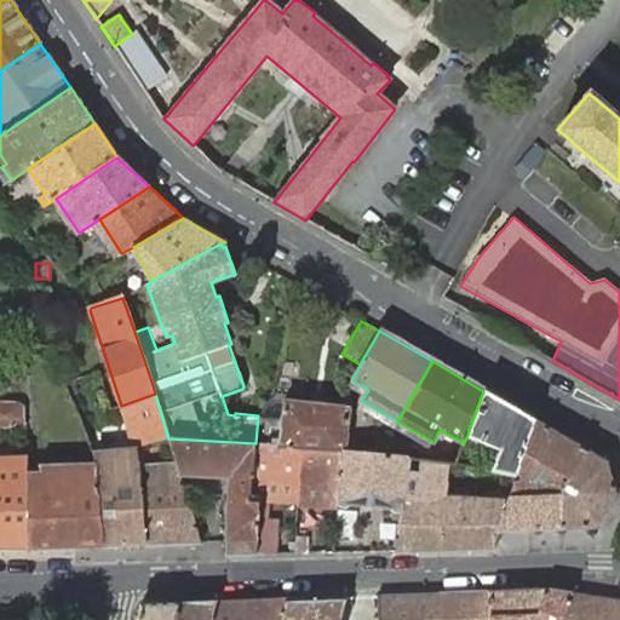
[(65,383),(70,395),(78,394),(72,382),(65,383)]
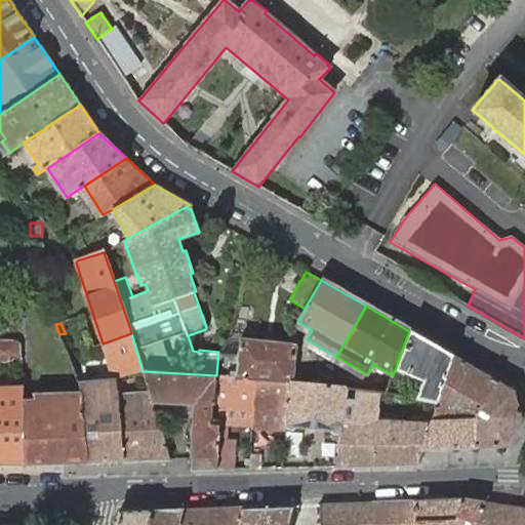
[(423,379),(416,399),(438,403),(454,356),(409,331),(395,370),(423,379)]
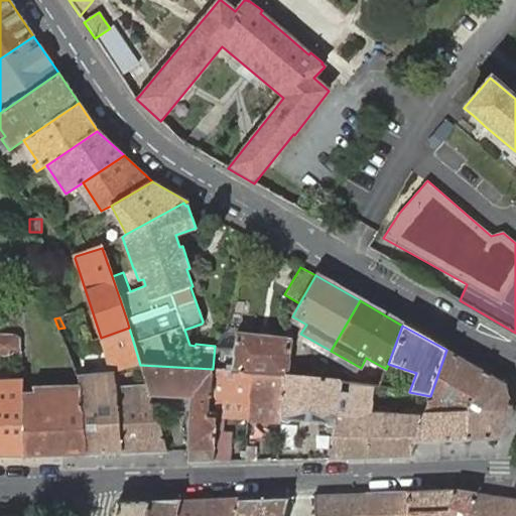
[(114,371),(140,365),(129,328),(101,338),(113,372),(114,371)]
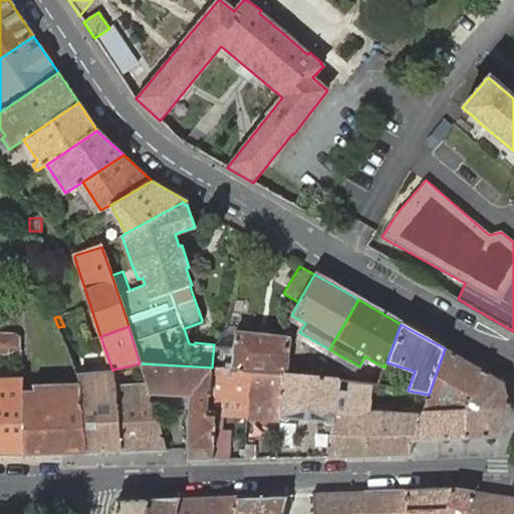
[(248,371),(284,373),(288,338),(235,330),(234,346),(214,344),(212,367),(231,369),(231,370),(248,371)]
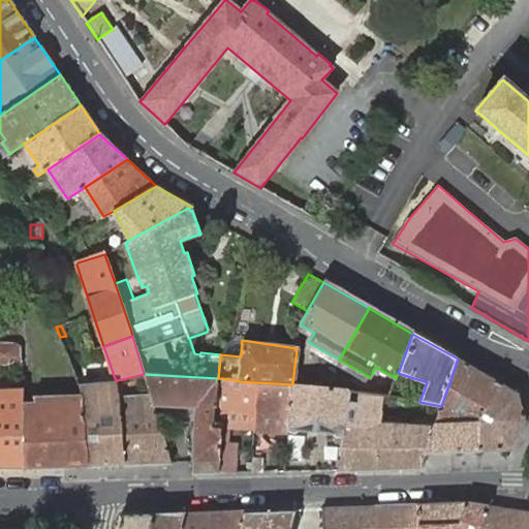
[(230,340),(220,354),(241,356),(242,340),(230,340)]
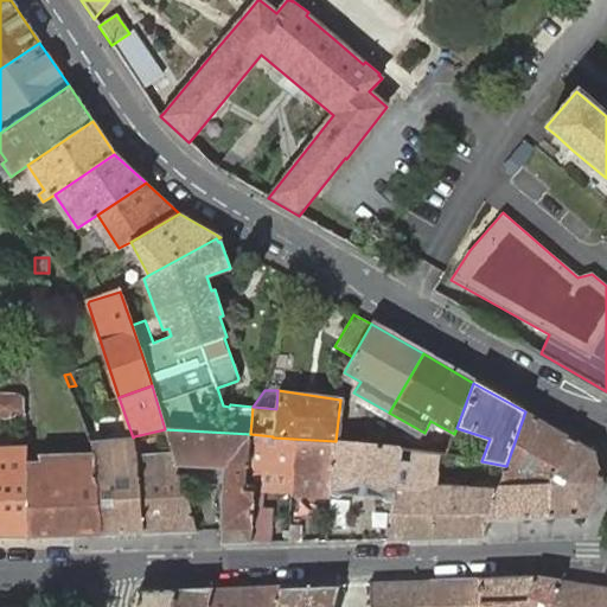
[(0,417),(23,417),(21,398),(18,395),(0,395),(0,417)]
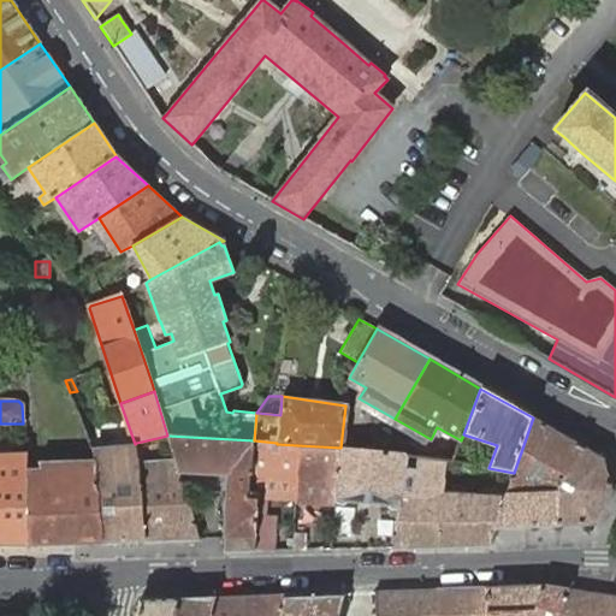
[(533,418),(514,473),(533,477),(542,458),(554,465),(546,479),(562,483),(581,445),(533,418)]
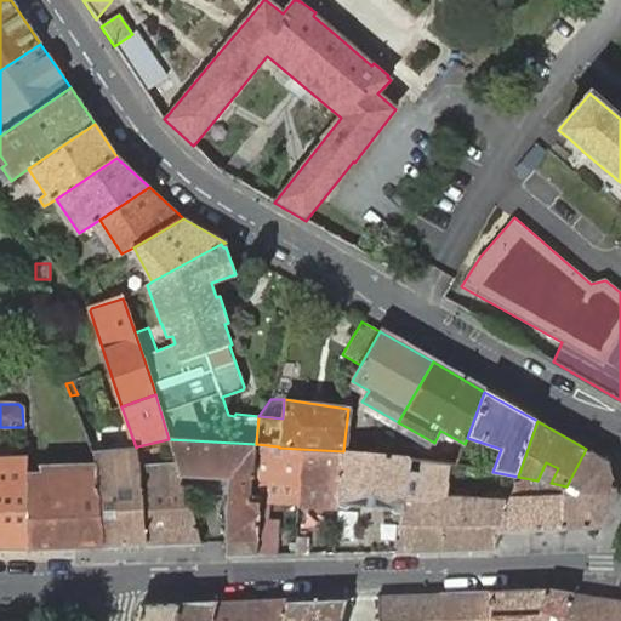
[(254,478),(256,444),(169,439),(177,466),(182,483),(189,482),(187,476),(229,478),(227,542),(227,557),(256,556),(256,547),(258,514),(261,513),(260,503),(251,503),(251,478),(254,478)]
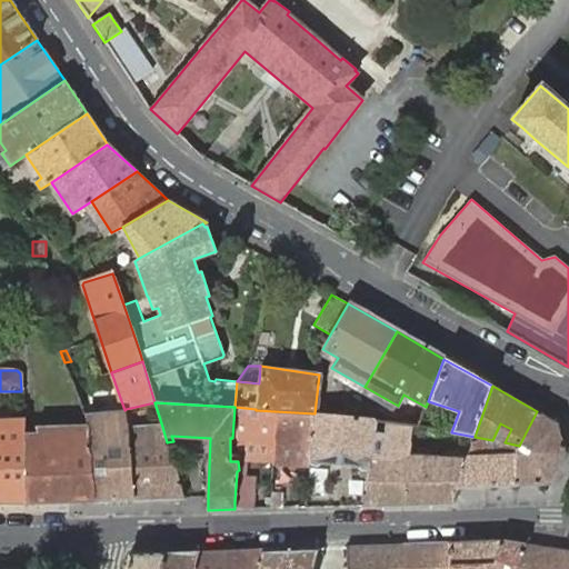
[(273,441),(275,411),(256,410),(256,409),(235,407),(232,438),(230,438),(230,461),(238,461),(239,470),(237,471),(235,501),(235,509),(250,508),(251,502),(252,460),(241,460),(240,440),(257,441),(273,441)]
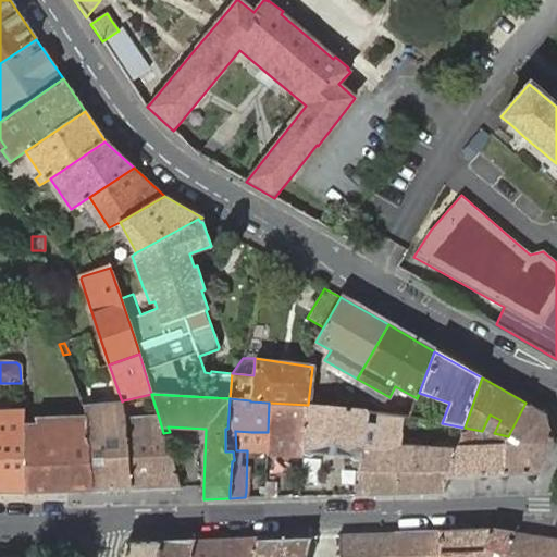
[(267,453),(304,455),(308,405),(269,403),(268,432),(268,447),(267,453)]
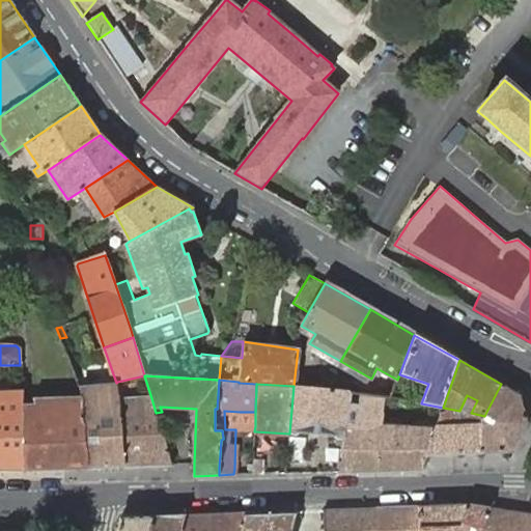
[(484,416),(483,452),(504,451),(527,423),(520,395),(501,384),(484,416)]
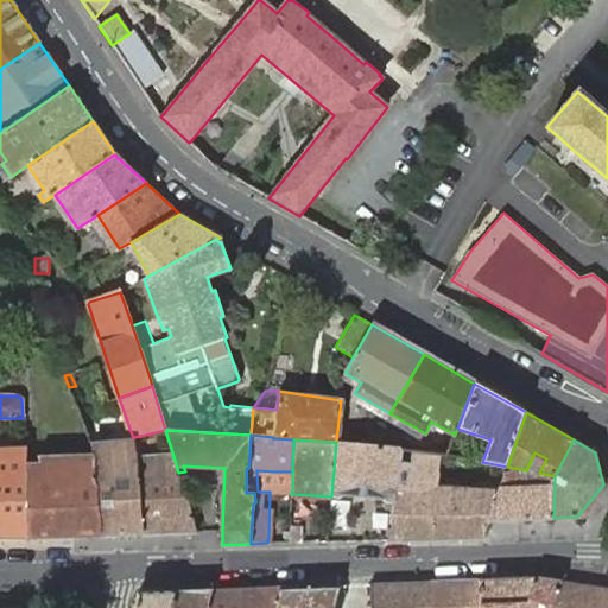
[(101,536),(144,533),(135,458),(134,441),(93,445),(93,455),(101,536)]
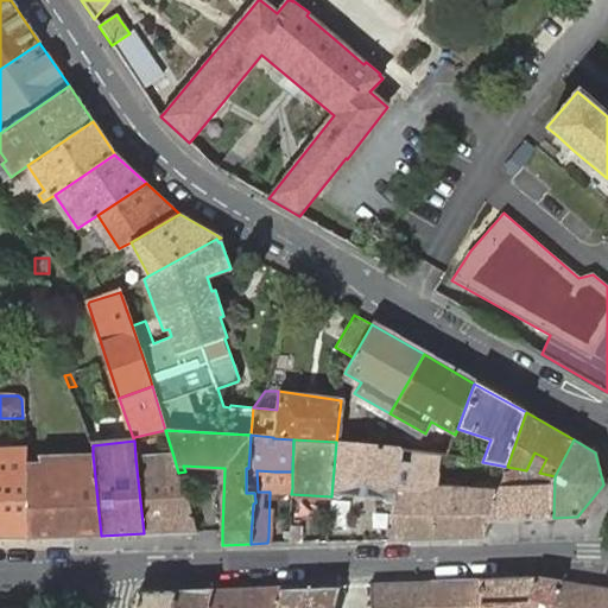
[(386,501),(394,501),(400,450),(400,448),(382,447),(336,442),(331,496),(340,498),(343,494),(344,485),(385,488),(384,498),(386,501)]
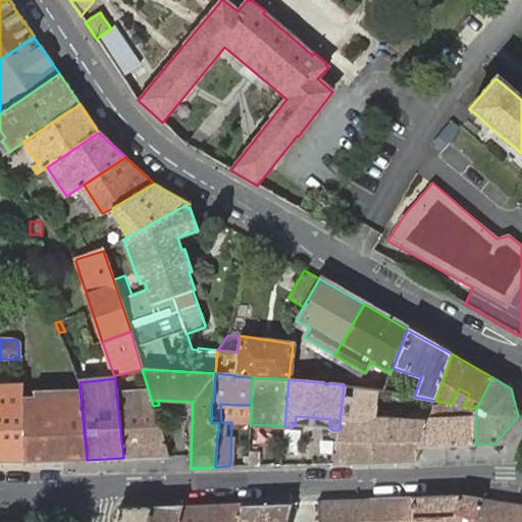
[(0,461),(17,462),(25,462),(22,399),(22,384),(0,384),(0,461)]
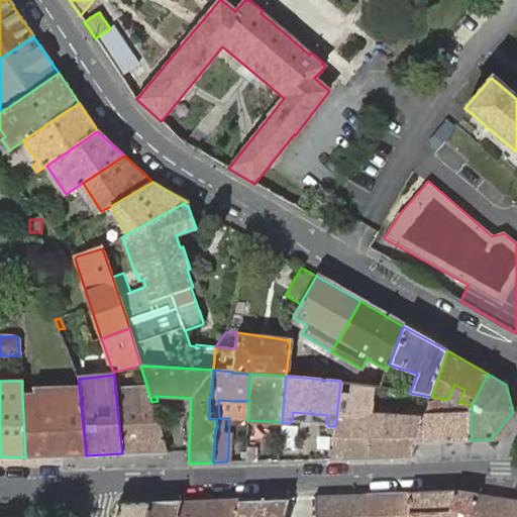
[(335,426),(332,459),(411,458),(417,443),(415,443),(422,422),(366,419),(369,387),(340,383),(335,426)]
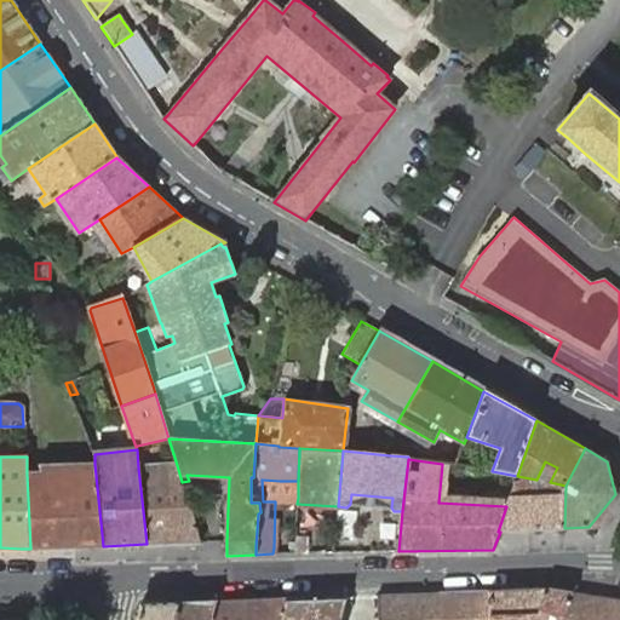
[(545,461),(537,480),(550,482),(557,468),(545,461)]
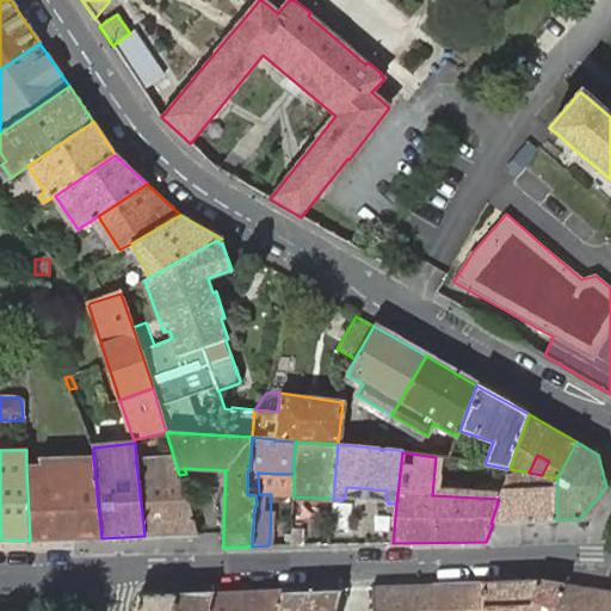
[(30,541),(102,538),(93,457),(84,458),(84,464),(47,466),(47,460),(37,460),(37,467),(26,467),(30,541)]
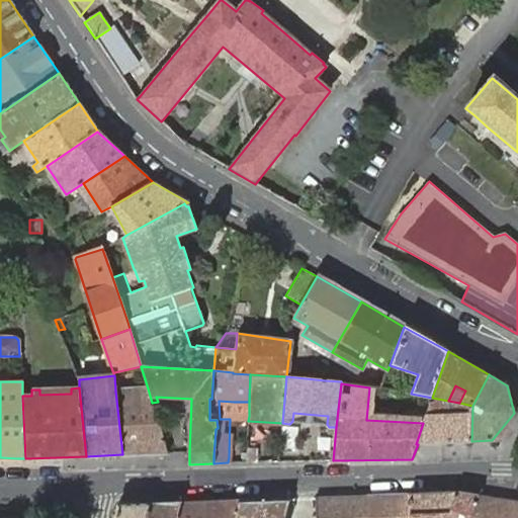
[(122,454),(167,453),(152,403),(148,389),(115,391),(122,454)]
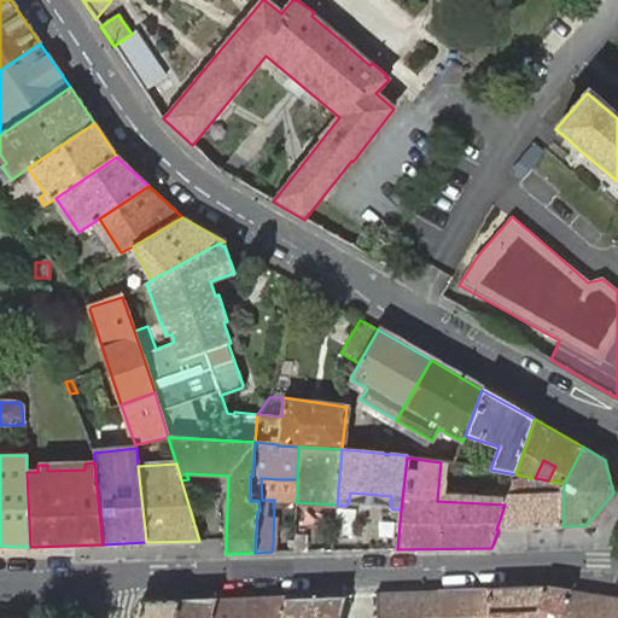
[(496,530),(499,530),(563,526),(564,484),(548,481),(548,495),(534,495),(535,478),(516,474),(505,505),(496,530)]
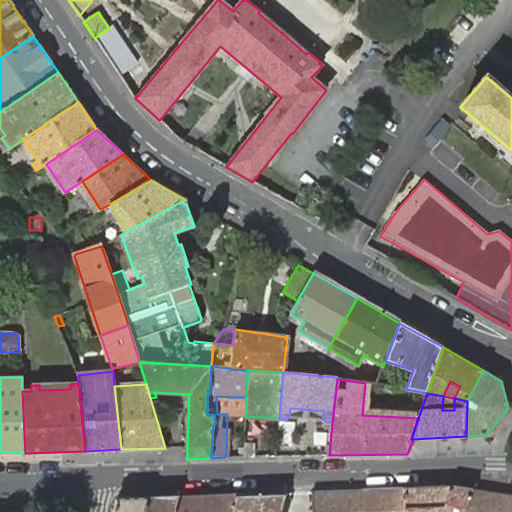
[(454,398),(443,396),(442,410),(454,410),(454,398)]
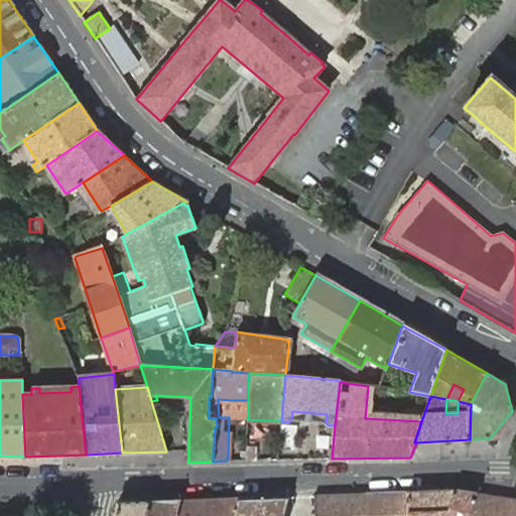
[(247,426),(247,446),(246,461),(256,461),(257,426),(247,426)]
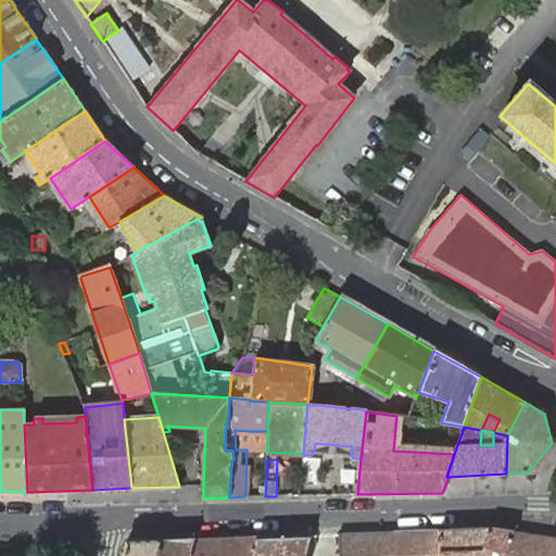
[(323,462),(302,459),(300,484),(320,487),(323,462)]
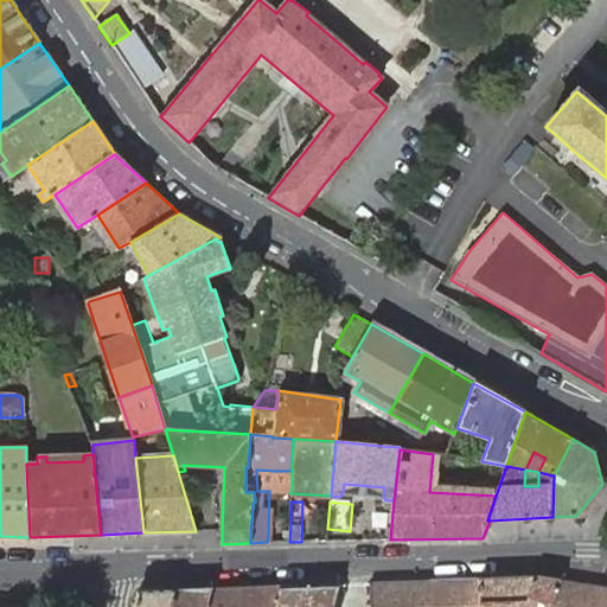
[(479,606),(521,606),(536,577),(480,579),(479,606)]
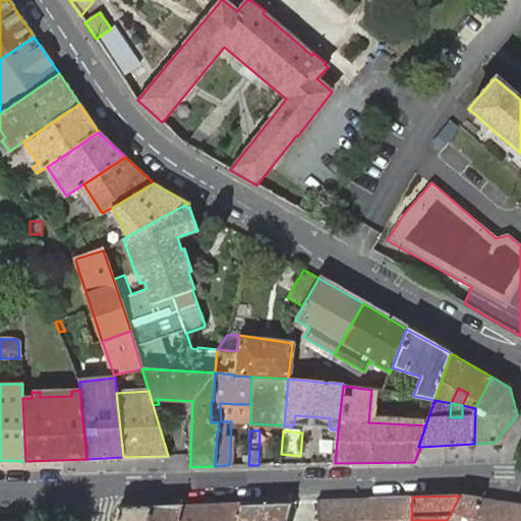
[(460,496),(447,520),(469,520),(480,499),(460,496)]
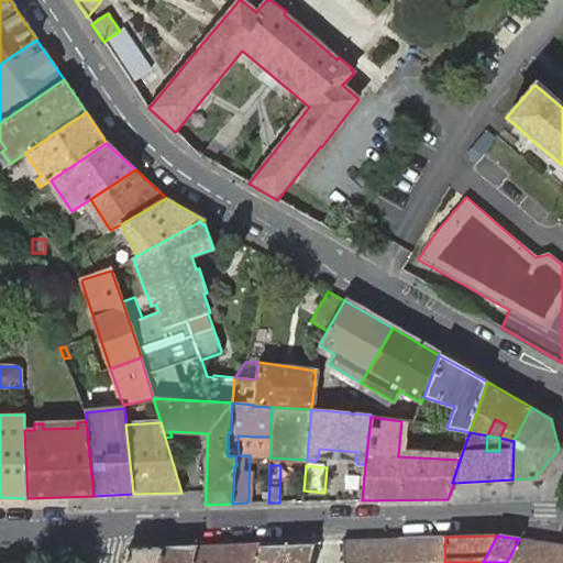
[(444,562),(445,537),(398,539),(399,562),(444,562)]
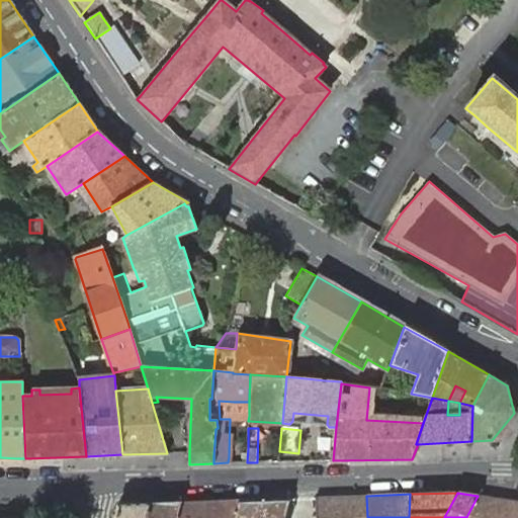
[(367,517),(366,496),(316,498),(317,517),(367,517)]
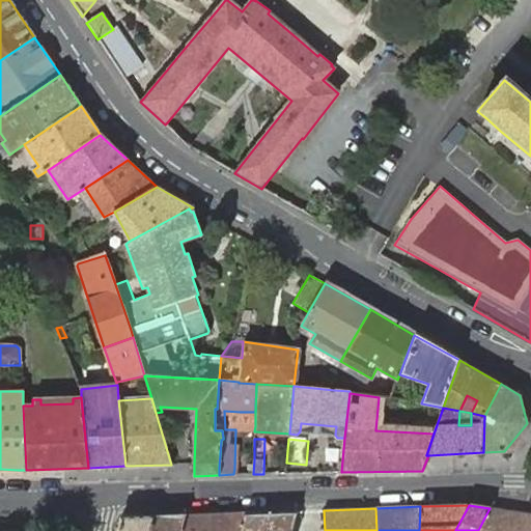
[(478,530),(530,530),(530,514),(490,508),(478,530)]
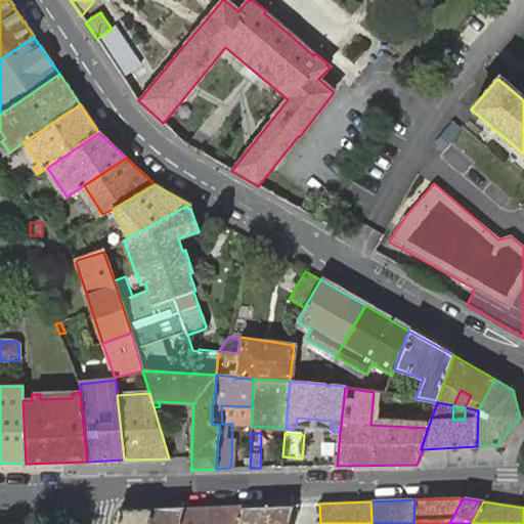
[(242,507),(237,523),(288,523),(292,506),(242,507)]
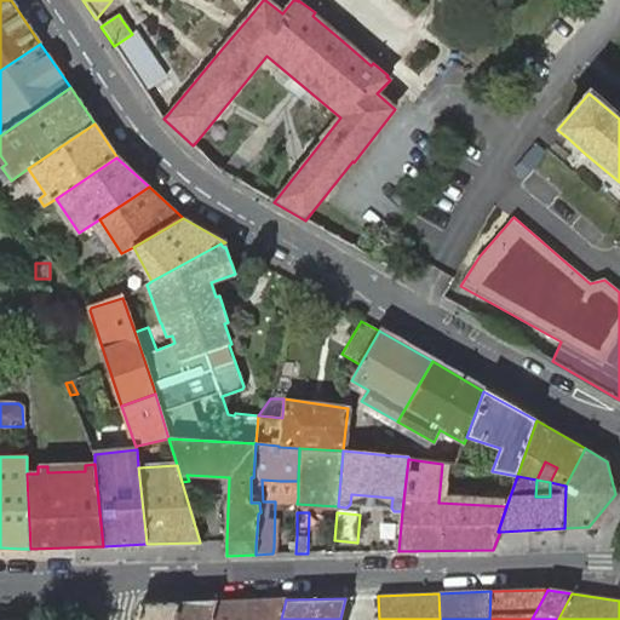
[(281,619),(286,600),(253,601),(250,619),(281,619)]
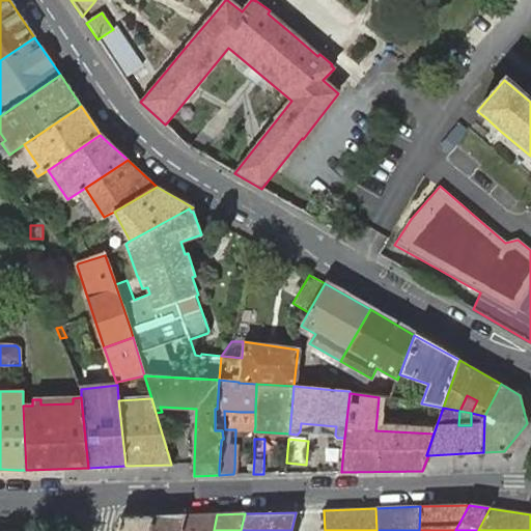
[(214,530),(217,514),(185,516),(180,530),(214,530)]
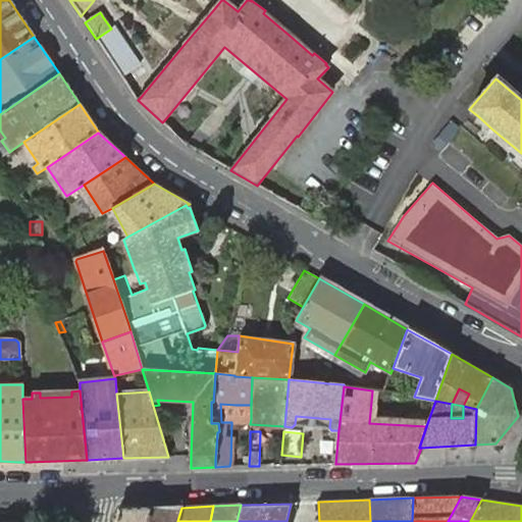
[(177,521),(181,508),(149,509),(146,521),(177,521)]
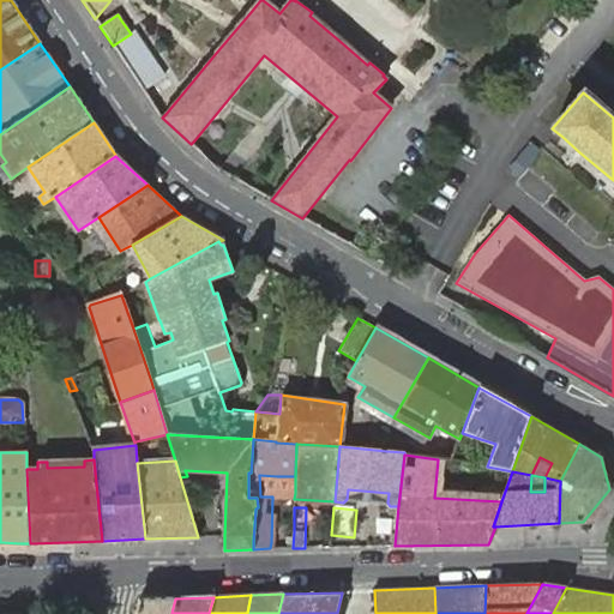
[(136,613),(172,613),(175,599),(139,600),(136,613)]
